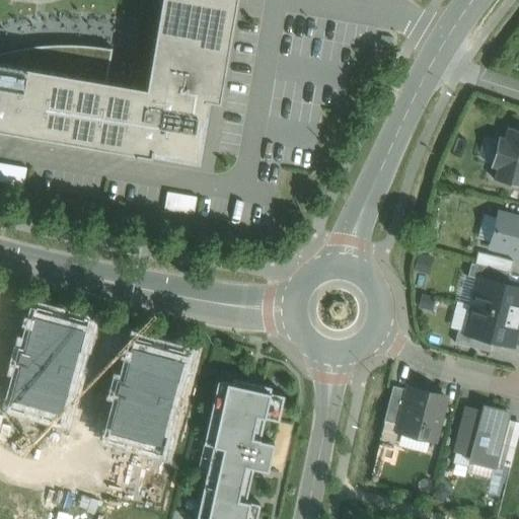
[(235,0),(159,0),(145,86),(106,80),(113,49),(83,46),(54,45),(26,47),(6,51),(0,53),(0,129),(198,163),(209,99),(219,101),(235,0)]
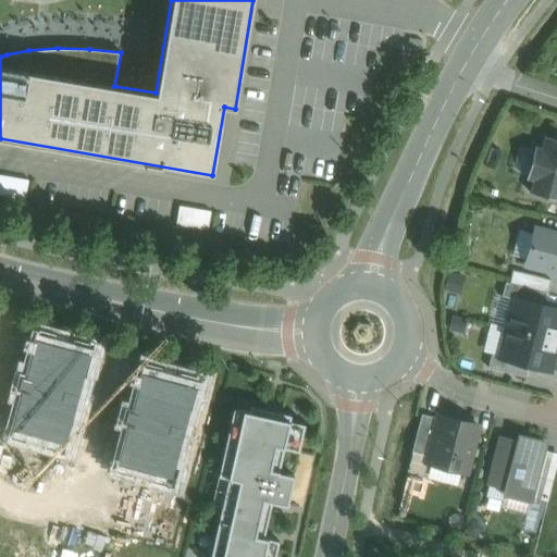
[(556,138),(544,136),(541,147),(534,146),(525,180),(532,181),(530,193),(556,199),(556,138)]
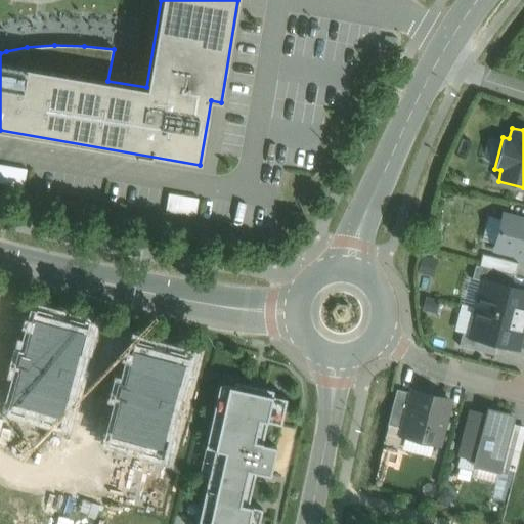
[(0,165),(0,184),(25,188),(28,170),(0,165)]
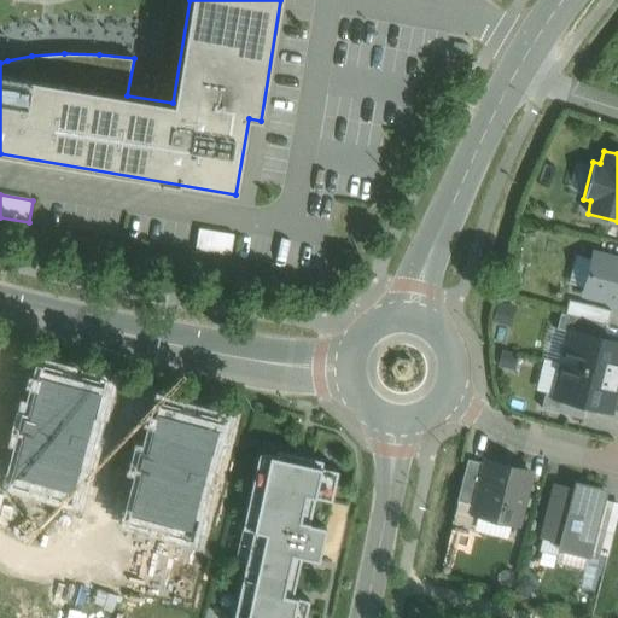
[(617,260),(594,255),(584,293),(617,302),(617,260)]
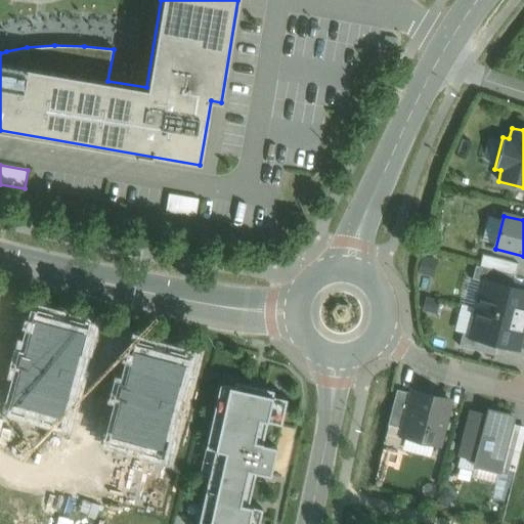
[(519,264),(482,255),(479,266),(511,274),(516,276),(519,264)]
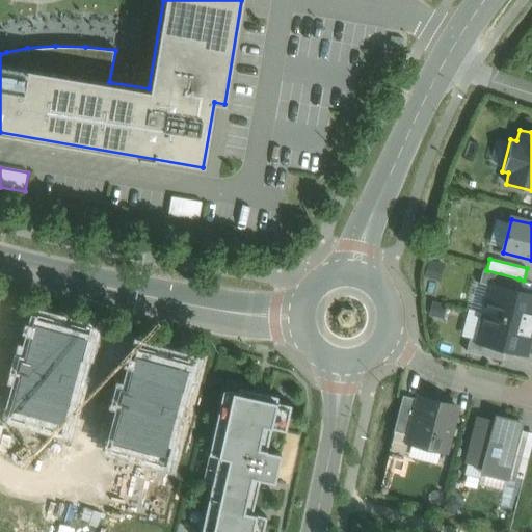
[(486,270),(482,269),(479,283),(491,286),(491,285),(515,291),(519,278),(486,270)]
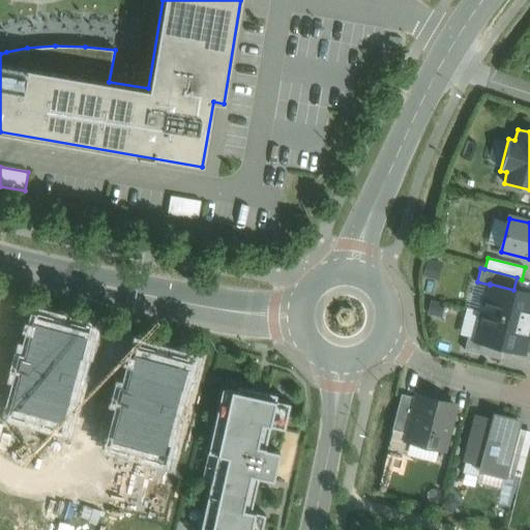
[(529,294),(513,290),(490,284),(490,285),(482,312),(529,324),(529,294)]
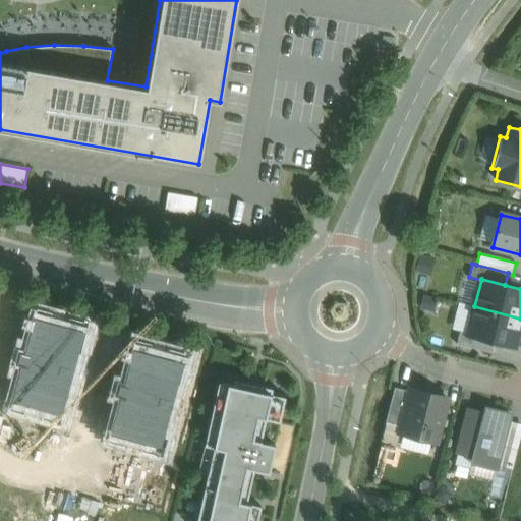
[(520,320),(520,319),(474,306),(467,333),(467,334),(495,341),(514,346),(520,320)]
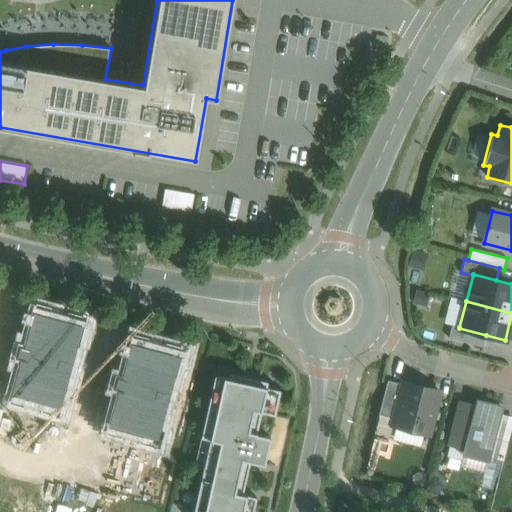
[(486,335),(459,328),(459,327),(451,325),(448,338),(483,347),(486,335)]
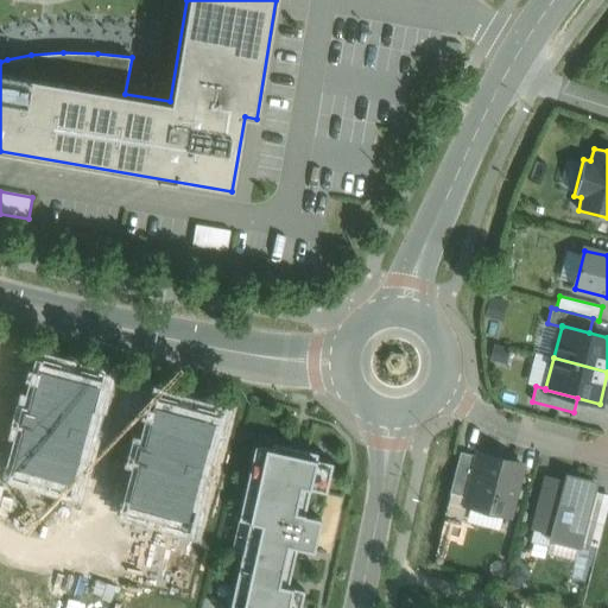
[(316,460),(265,449),(263,460),(248,523),(261,525),(241,607),(287,607),(292,588),(287,587),(296,548),(314,551),(321,519),(304,515),(304,514),(295,512),(301,487),(310,489),(316,460)]
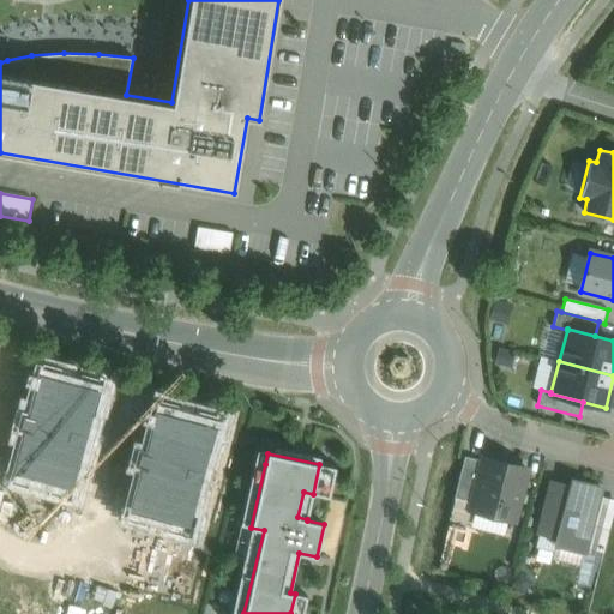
[(483,462),(464,457),(455,498),(473,503),(483,462)]
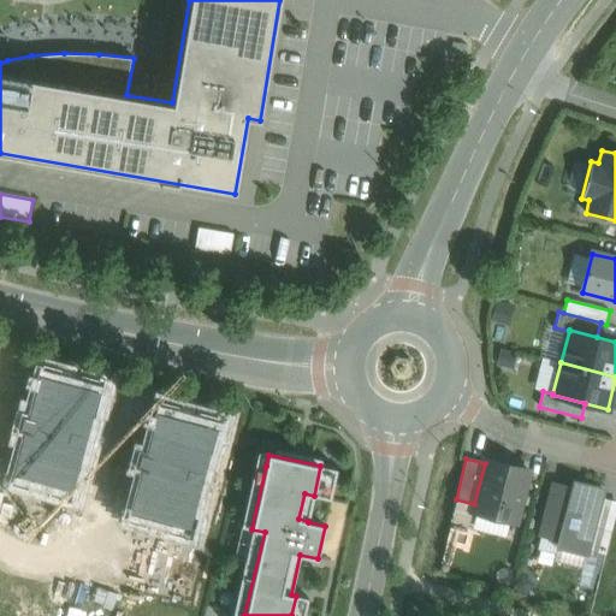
[(528,471),(486,460),(485,463),(474,504),(473,511),(514,522),(528,471)]
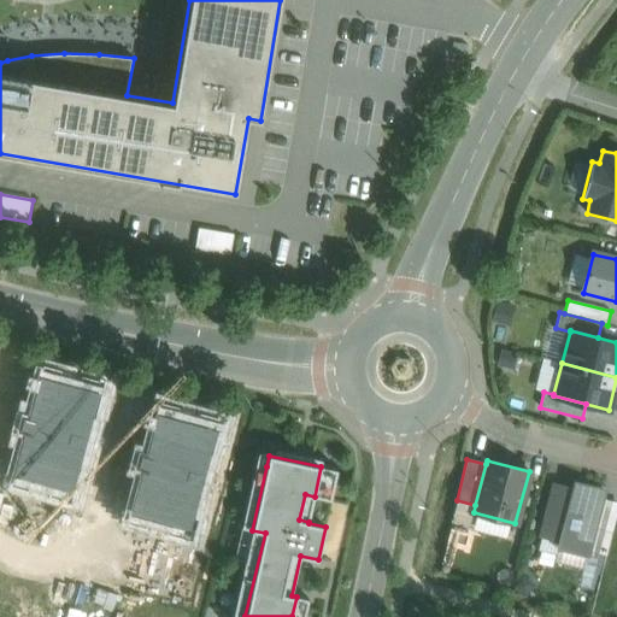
[(604,491),(576,483),(574,489),(556,485),(542,536),(560,541),(559,548),(587,556),(588,550),(599,510),(604,491)]
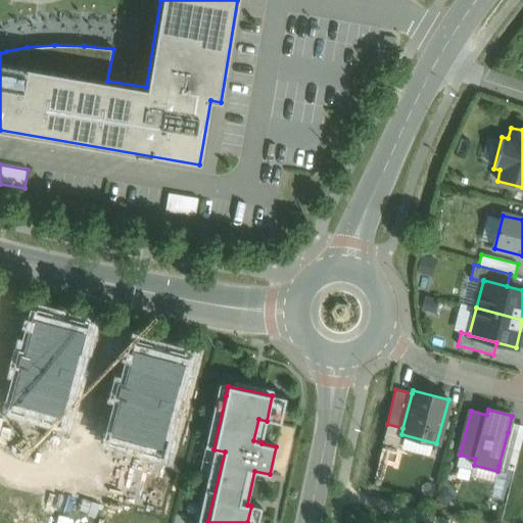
[(508,432),(498,466),(513,470),(516,459),(522,436),(508,432)]
